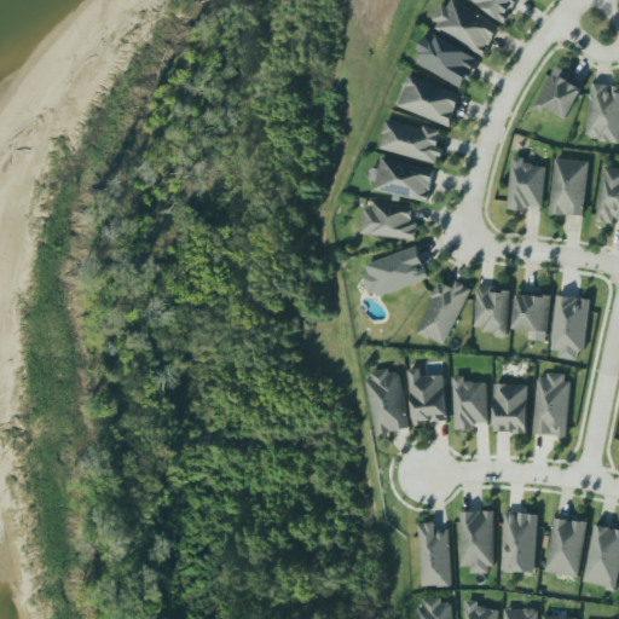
[(435,29),(484,58),(502,27),(457,0),(451,0),(447,7),(441,4),(433,19),(439,23),(435,29)]
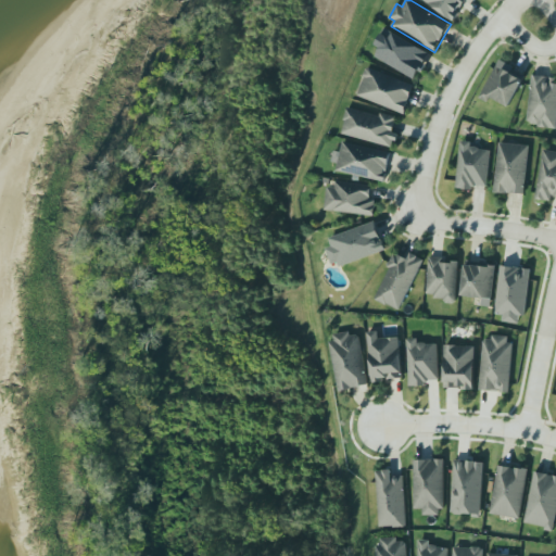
[(467,0),(424,0),(454,21),(467,0)]
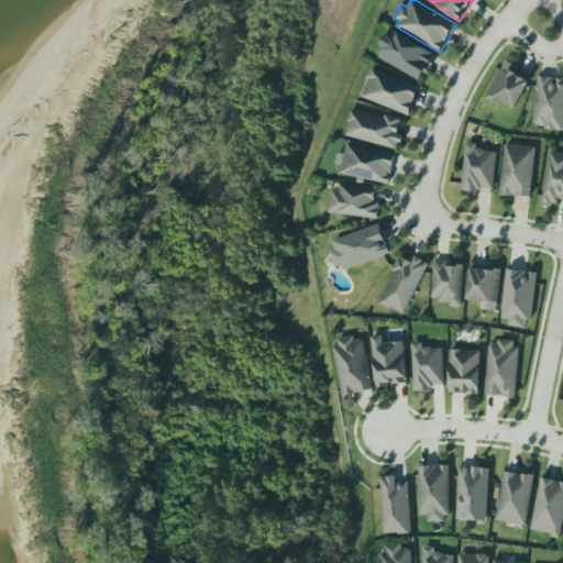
[(424,72),(419,80),(379,58),(386,47),(381,45),(390,29),(434,54),(429,65),(431,66),(427,74),(424,72)]
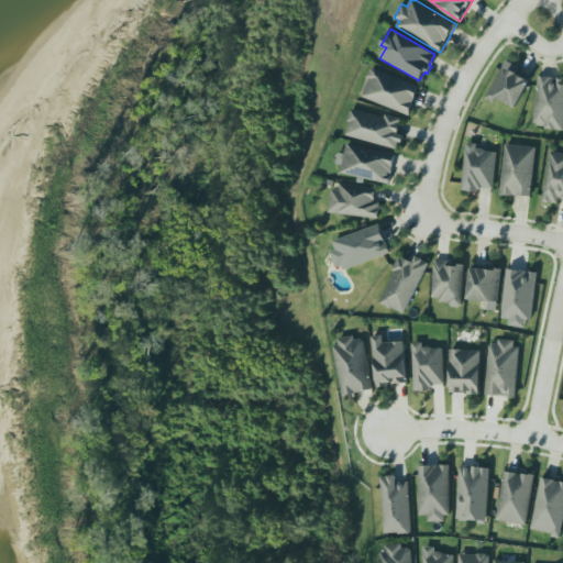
[(518,109),(529,79),(518,76),(521,66),(504,59),(488,101),(496,103),(497,101),(518,109)]
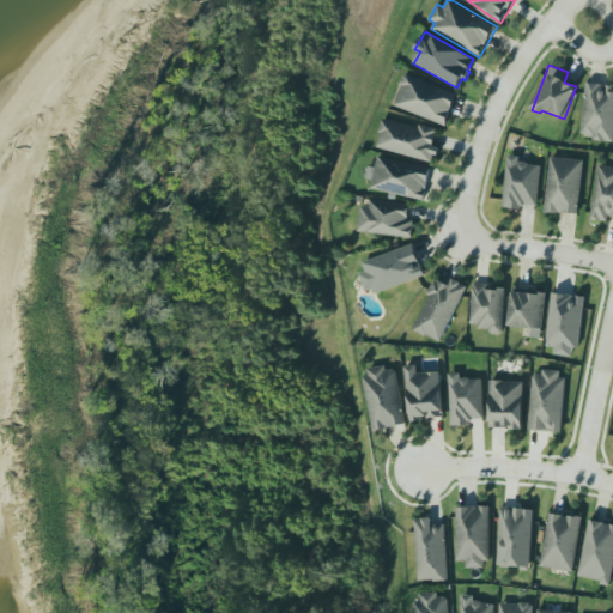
[(460,91),(445,128),(392,109),(405,72),(460,91)]
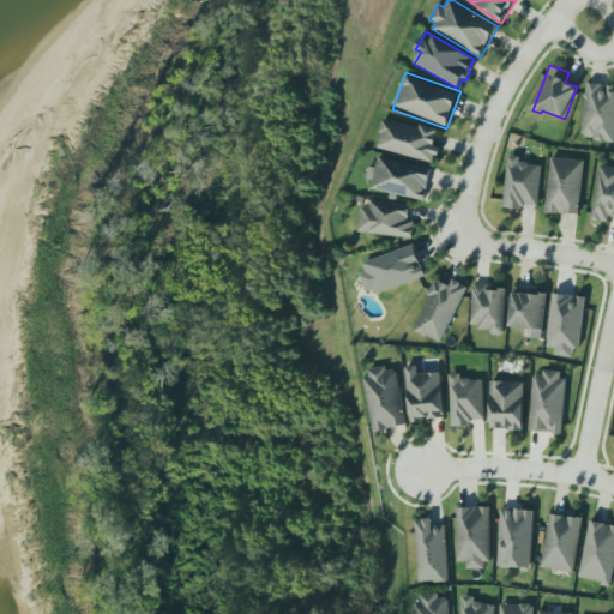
[(613,80),(585,79),(582,133),(613,134),(613,80)]
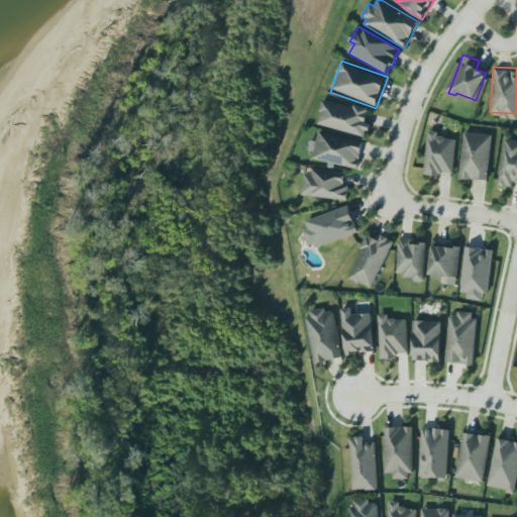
[(366,137),(372,111),(324,100),(317,125),(366,137)]
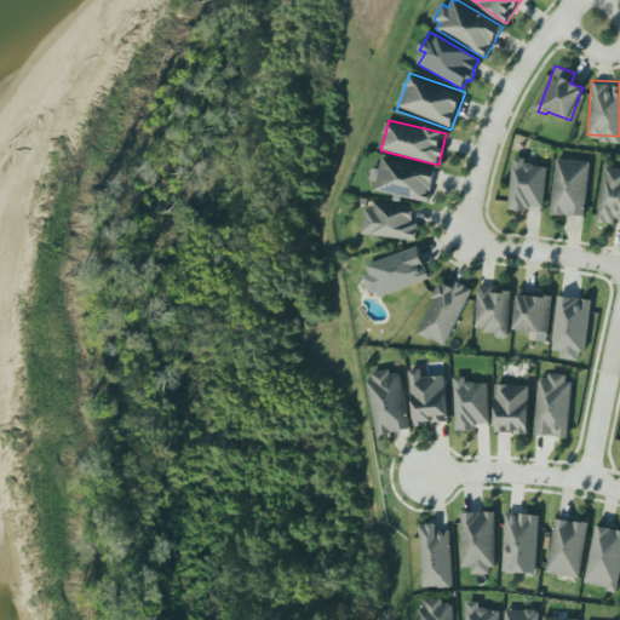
[(383,156),(436,170),(429,202),(374,189),(383,156)]
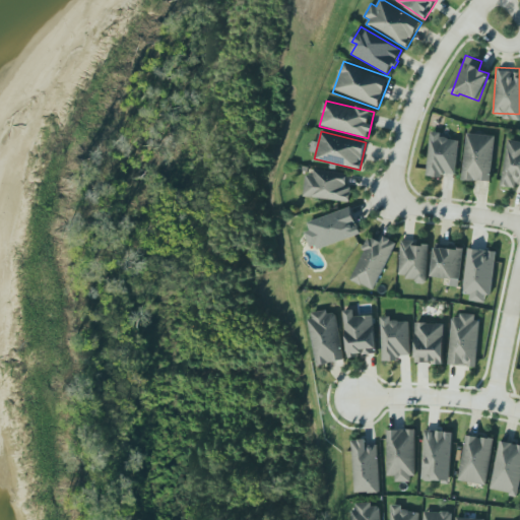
[(456,175),(460,140),(441,138),(442,133),(432,132),(428,177),(443,178),(444,174),(456,175)]
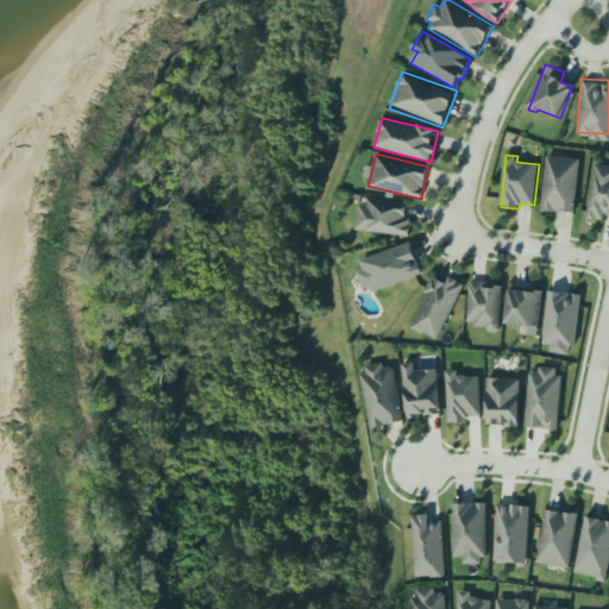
[(541,212),(575,213),(581,161),(547,156),(541,212)]
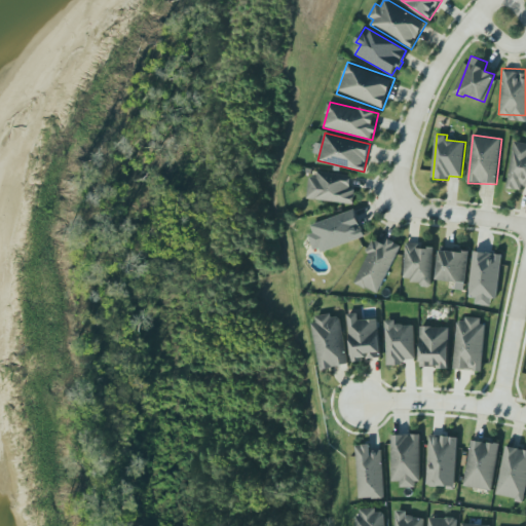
[(525,185),(525,143),(514,142),(508,189),(522,190),(523,186),(525,185)]
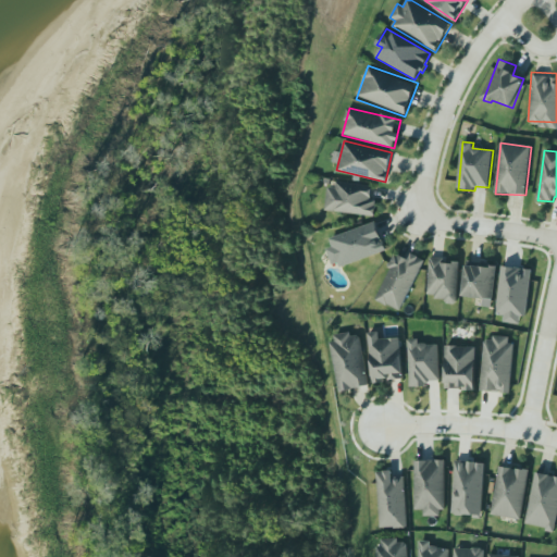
[(337,182),(372,186),(370,200),(376,201),(374,217),(325,210),(329,187),(336,188),(337,182)]
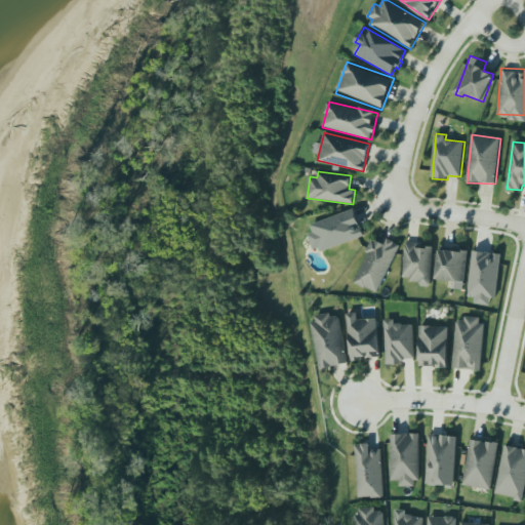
[(311,225),(355,209),(365,236),(321,252),(320,247),(314,249),(308,235),(314,233),(311,225)]
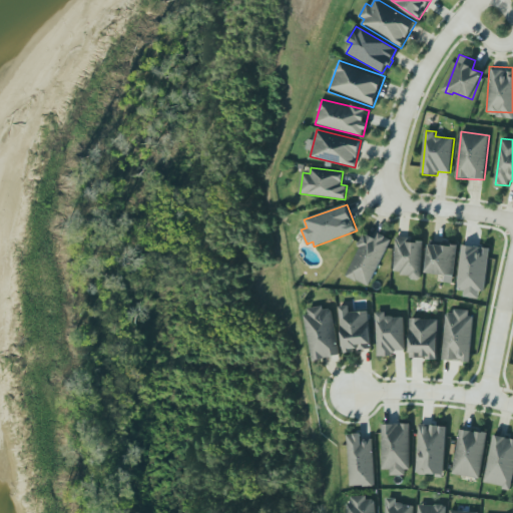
[(379,233),(386,236),(386,237),(392,240),(369,287),(357,281),(357,282),(346,276),(360,247),(357,246),(364,233),(376,239),(379,233)]
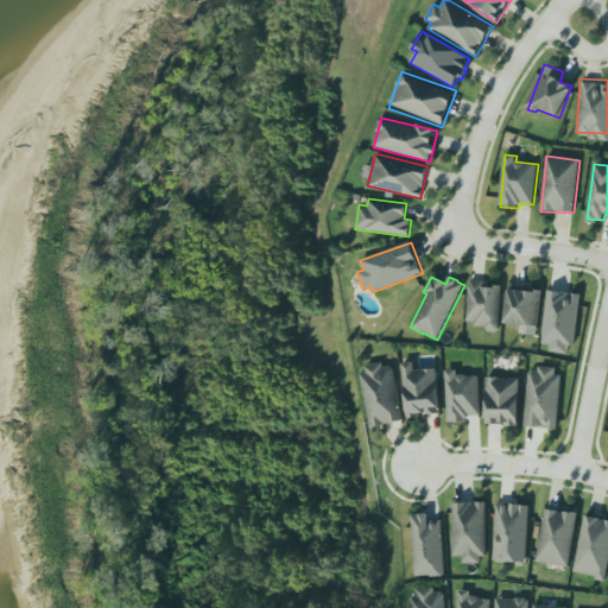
[(469,280),(485,282),(485,287),(491,289),(491,285),(502,286),(499,330),(496,333),(488,333),(486,329),(486,327),(475,327),(475,322),(466,322),(469,280)]
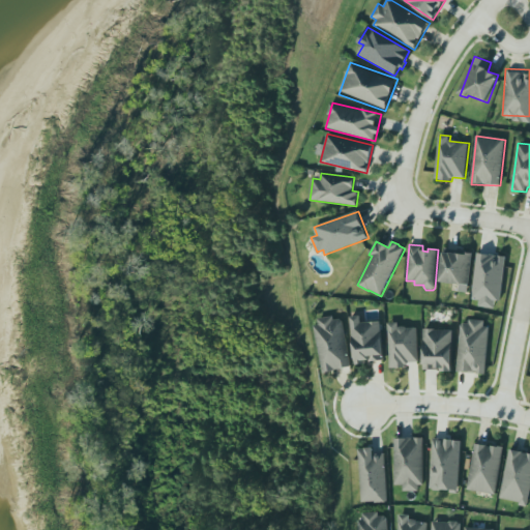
[(477,252),(506,255),(501,298),(496,298),(495,306),(479,305),(480,298),(472,298),(477,252)]
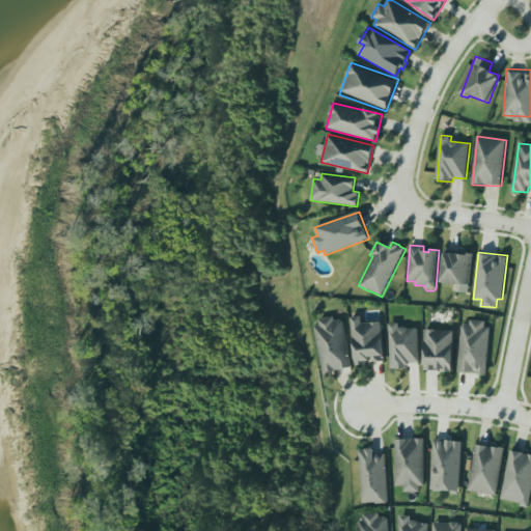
[(473,255),(444,253),(443,283),(472,285),(473,255)]
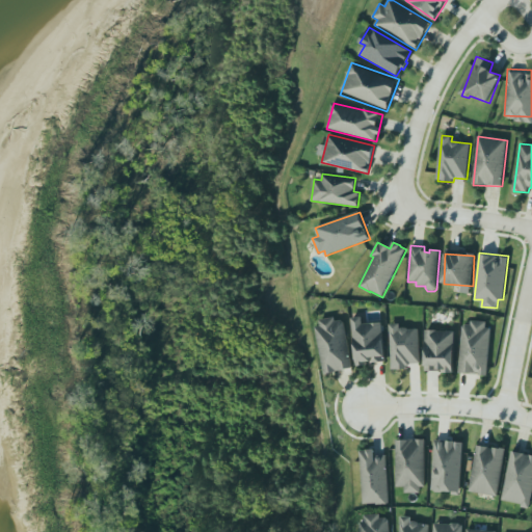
[(345,318),(316,322),(324,374),(352,370),(345,318)]
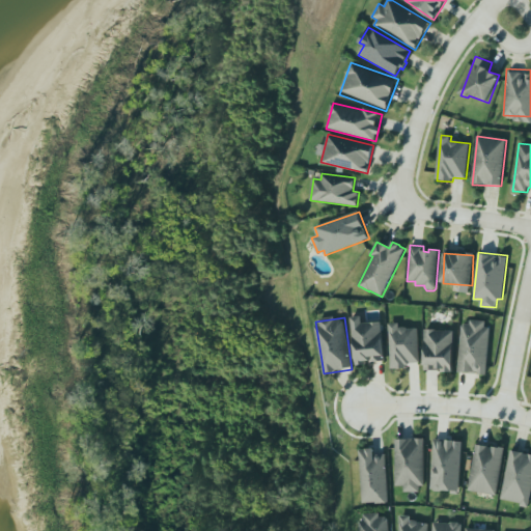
[(352,317),(355,364),(385,362),(383,323),(362,324),(362,317),(352,317)]
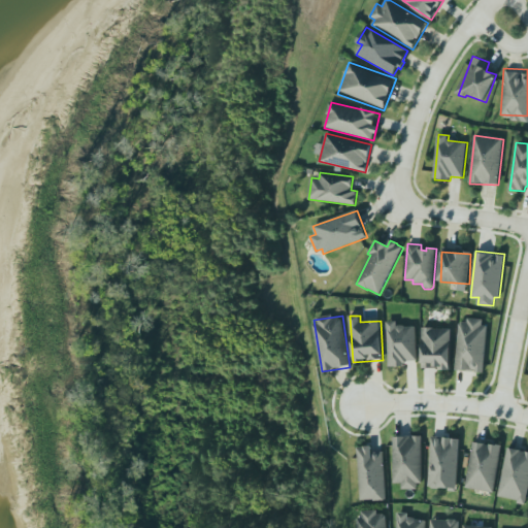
[(456,367),(460,322),(468,322),(469,317),(484,318),(483,325),(488,325),(484,369),(456,367)]
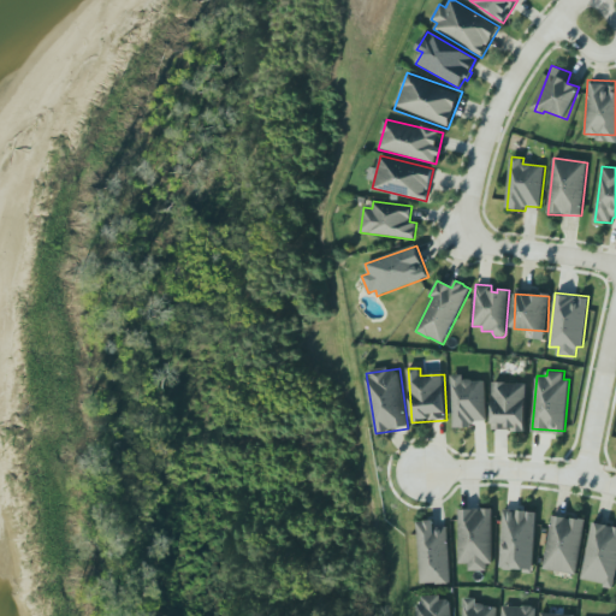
[(454,428),(471,428),(471,424),(474,424),(474,421),(486,421),(484,381),(473,381),(472,381),(471,380),(469,380),(467,380),(466,380),(463,381),(462,375),(450,375),(451,384),(454,428)]
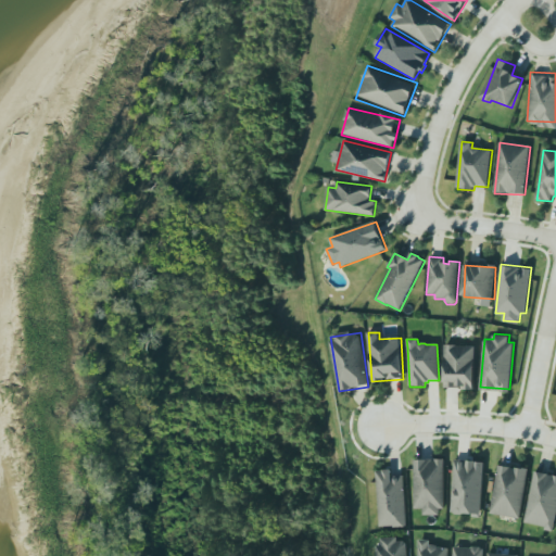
[(444,389),(475,390),(476,346),(445,345),(444,389)]
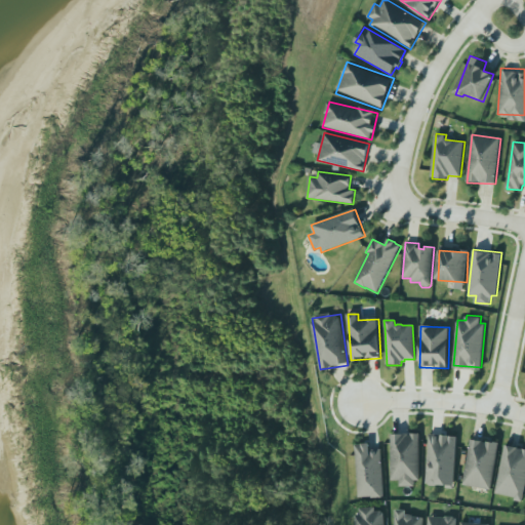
[(391,434),(408,432),(420,433),(420,482),(415,482),(415,487),(399,488),(399,481),(391,481),(391,434)]
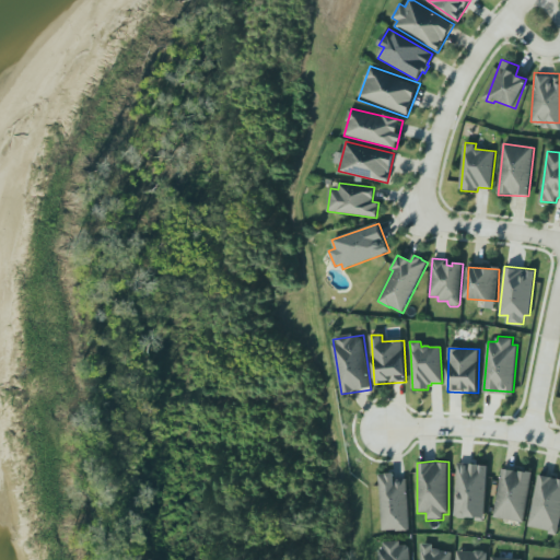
[(488,466),(485,522),(475,521),(476,518),(454,517),(458,464),(488,466)]
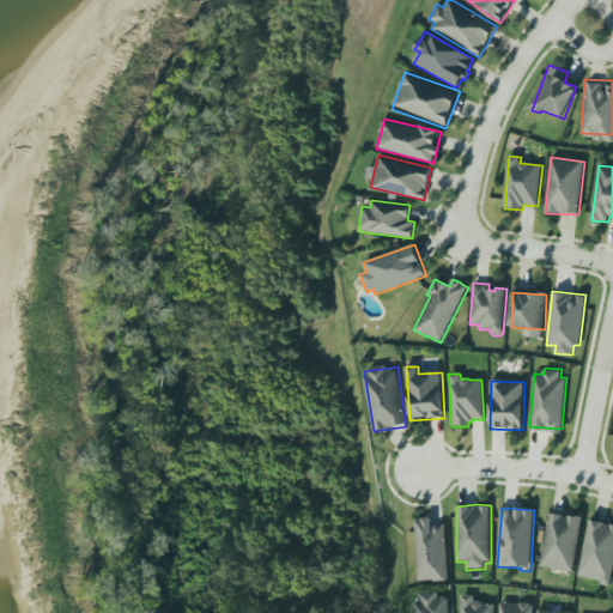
[(548,509),(581,515),(572,572),(539,566),(548,509)]
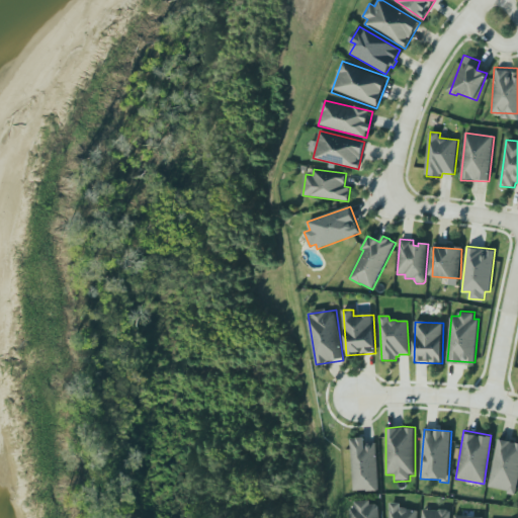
[(377,444),(365,444),(365,438),(351,438),(353,492),(378,491),(377,444)]
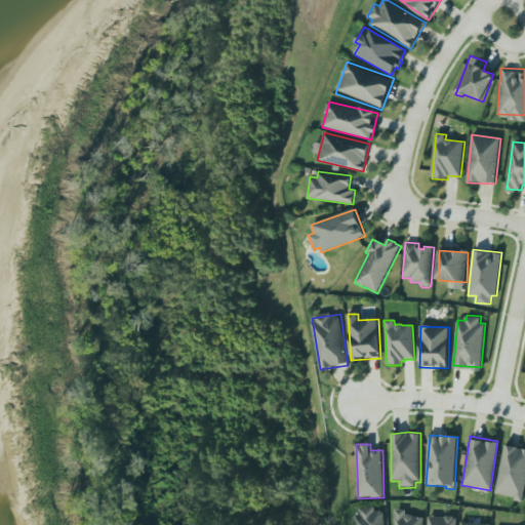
[(523,500),(524,490),(524,449),(506,446),(495,494),(523,500)]
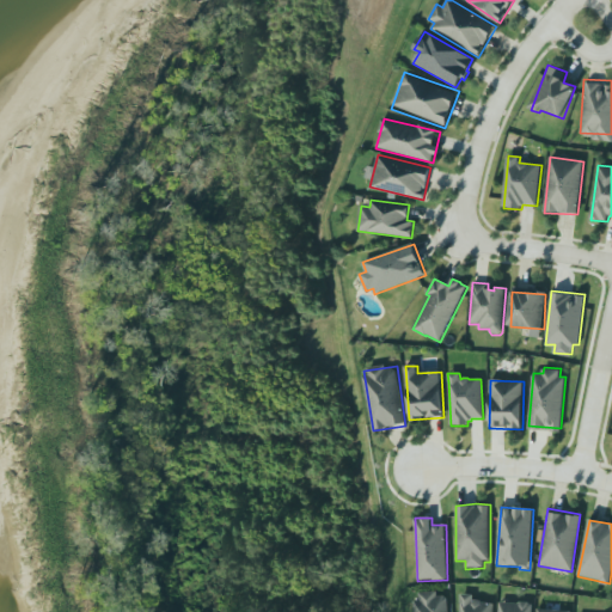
[(414,600),(414,611),(448,611),(448,599),(445,595),(439,595),(439,591),(418,592),(420,599),(414,600)]
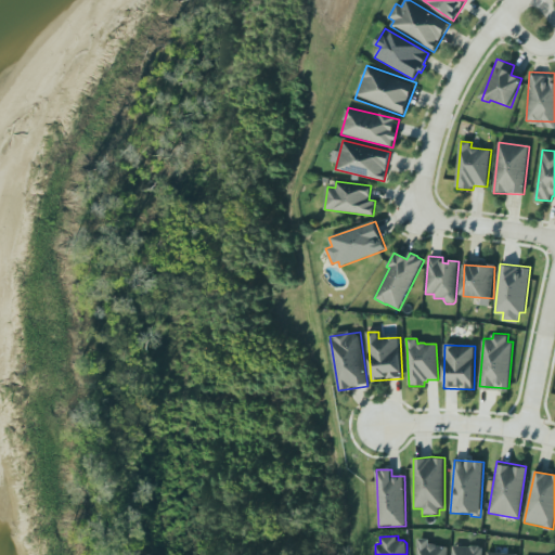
[(415,554),(416,537),(428,538),(428,544),(446,545),(444,554),(415,554)]
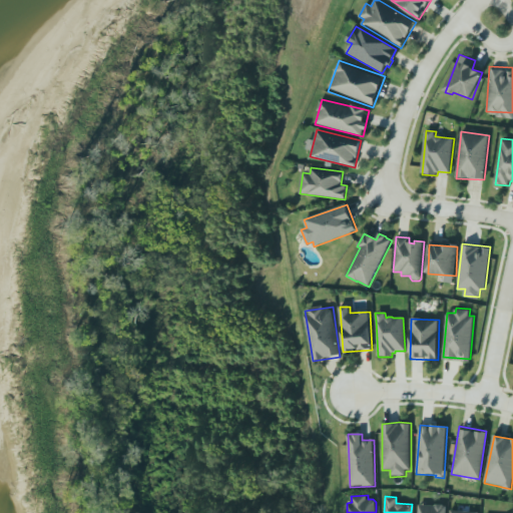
All buildings are outlined.
